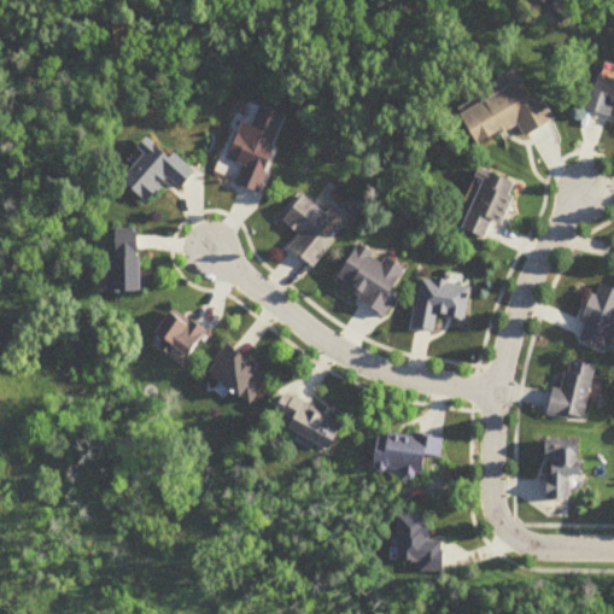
[(582,105),(613,112),(613,64),(602,62),(596,88),(586,85),(582,105)]
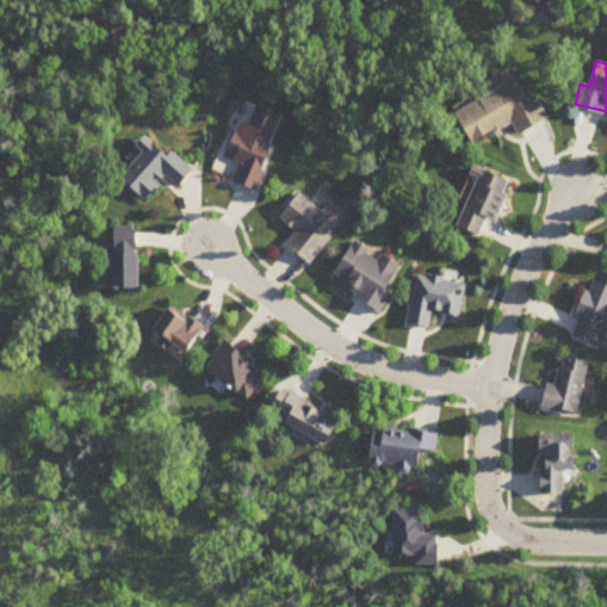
[(454,106),(470,141),(512,121),(518,132),(547,118),(538,95),(528,100),(518,76),(454,106)]
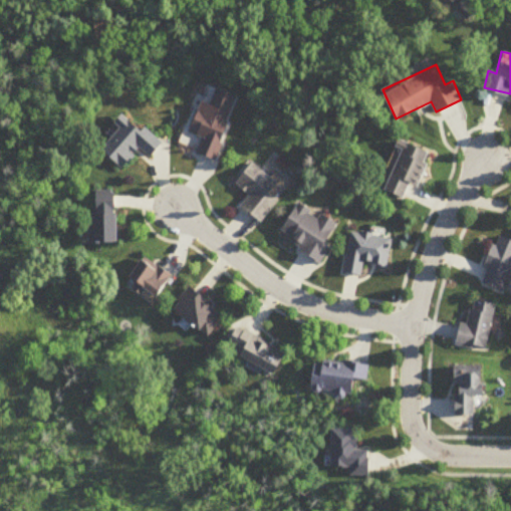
[(196,152),(215,159),(239,94),(207,83),(190,130),(202,135),(196,152)]
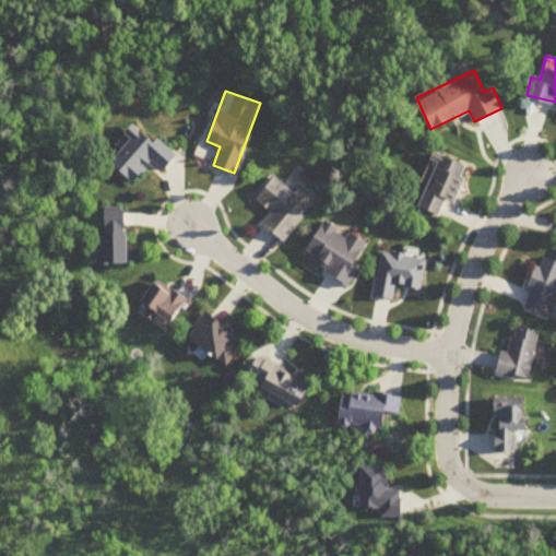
[(162,170),(175,155),(138,123),(106,160),(133,182),(152,162),(162,170)]
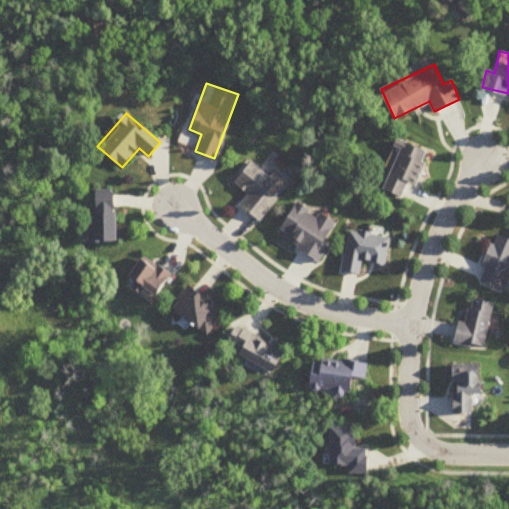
[(382,188),(401,196),(407,181),(415,184),(429,150),(395,137),(392,146),(397,148),(382,188)]
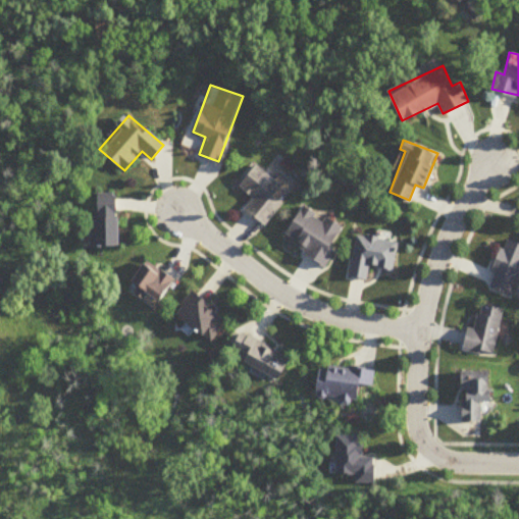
[(282,185),(254,162),(237,184),(252,196),(243,208),(263,224),(282,201),(274,195),(282,185)]
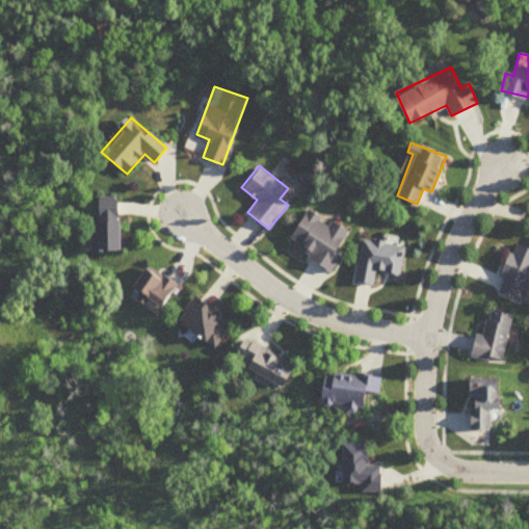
[(97,195),(97,252),(121,252),(121,195),(97,195)]
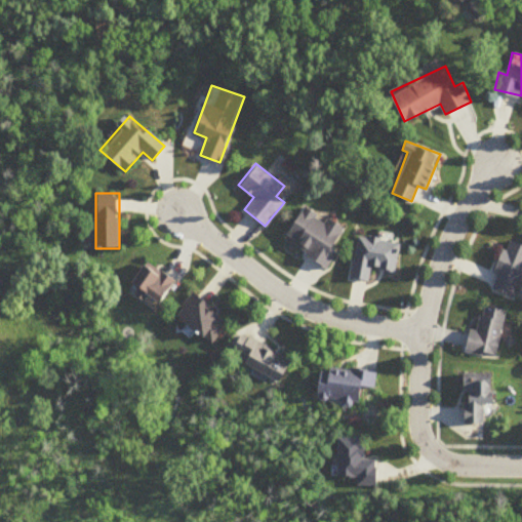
[(346,229),(304,203),(282,239),(324,265),(346,229)]
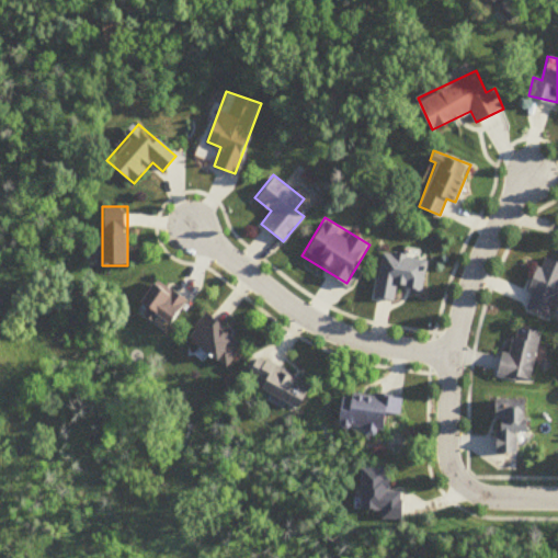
[(425,258),(380,251),(374,296),(395,299),(397,286),(421,289),(425,258)]
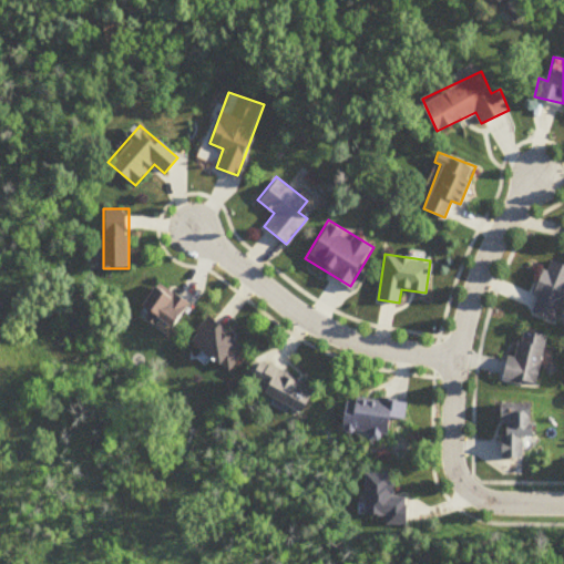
[(563,305),(563,264),(546,258),(529,311),(559,321),(563,305)]
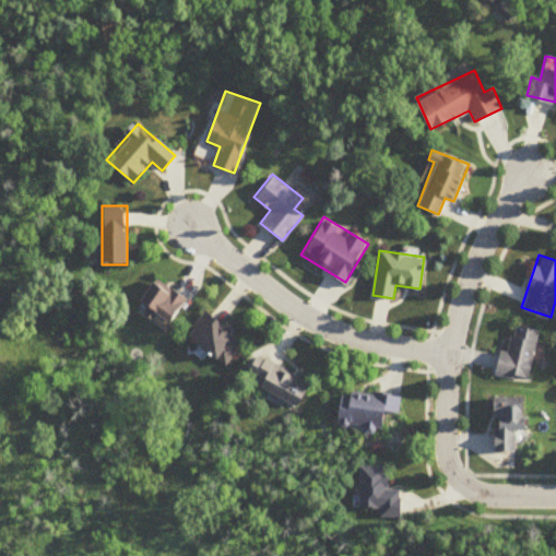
[(186,299),(154,279),(139,302),(172,322),(186,299)]
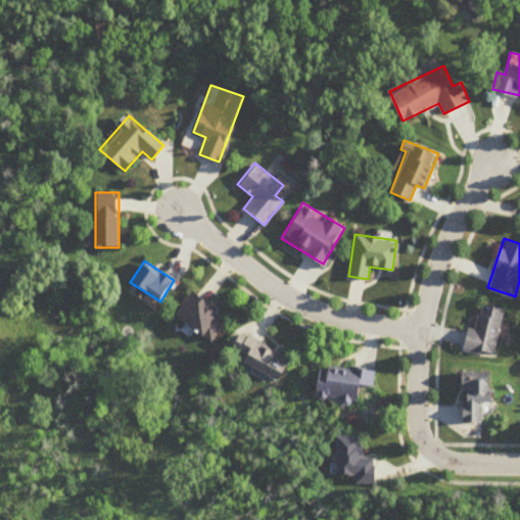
[(173,316),(213,340),(227,317),(188,292),(173,316)]
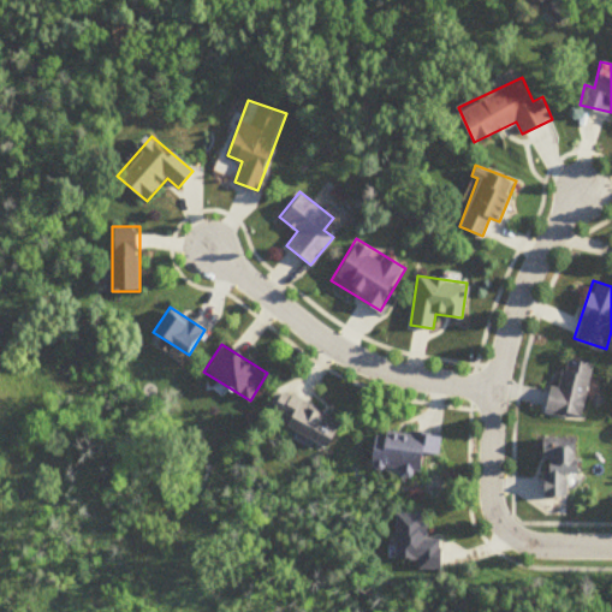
[(592,363),(564,357),(558,388),(548,386),(544,411),(580,419),(592,363)]
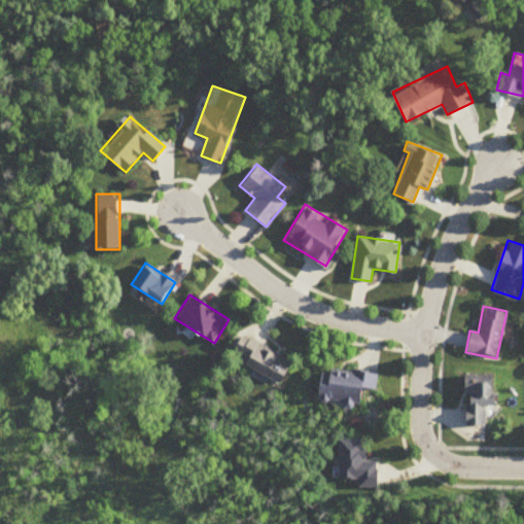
[(282,382),(293,358),(241,335),(231,358),(282,382)]
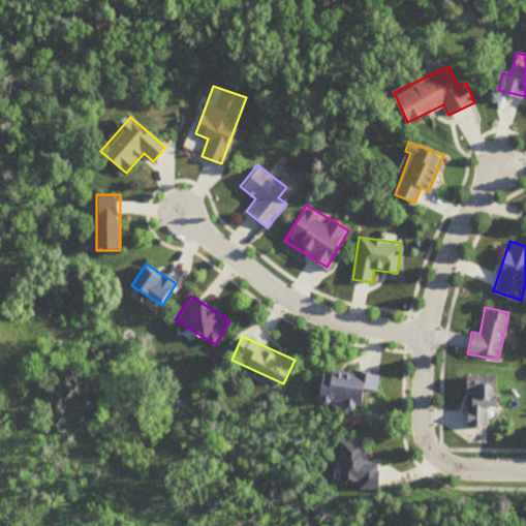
[(378,374),(329,367),(323,403),(362,408),(365,389),(375,391),(378,374)]
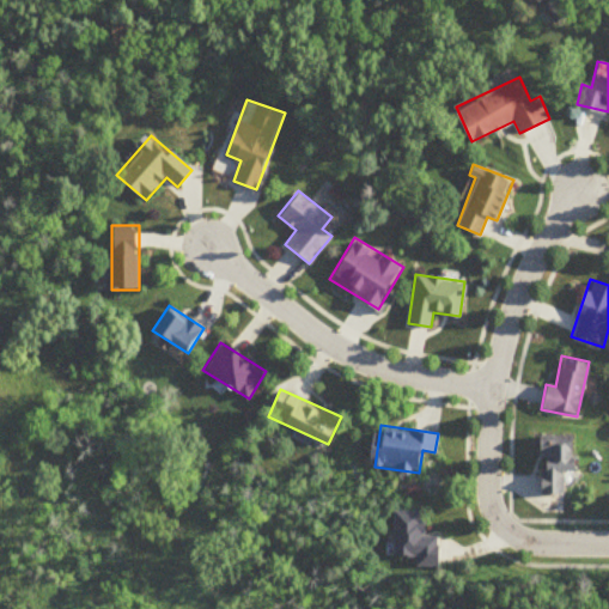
[(539,468),(539,493),(562,493),(562,470),(574,470),(576,438),(540,437),(540,451),(546,451),(546,468),(539,468)]
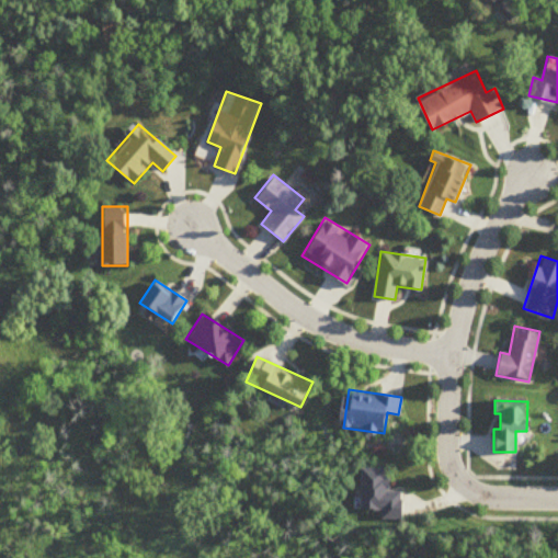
[(379,516),(399,517),(400,491),(387,490),(387,468),(360,467),(359,509),(379,510),(379,516)]
